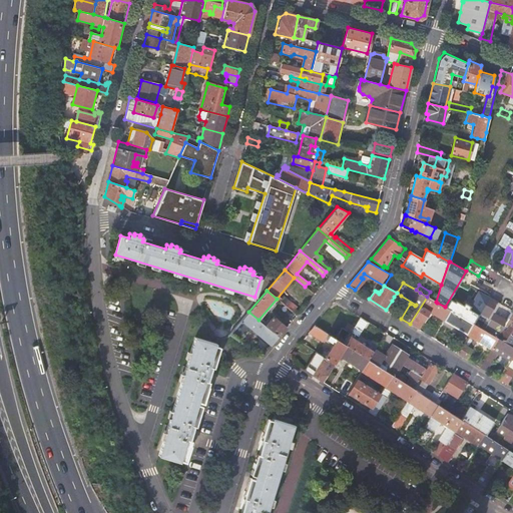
[(456,301),(450,310),(473,324),(480,313),(488,297),(479,292),(471,306),(465,303),(464,305),(456,301)]
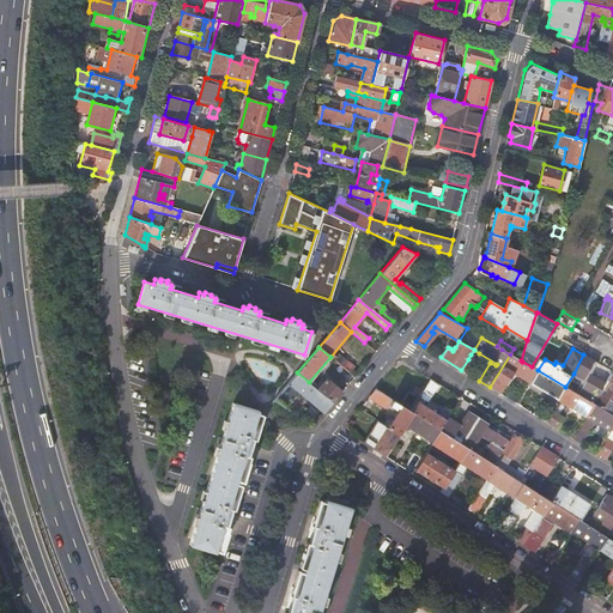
[(529,383),(538,370),(532,366),(522,362),(521,360),(510,354),(490,387),(501,394),(514,374),(529,383)]
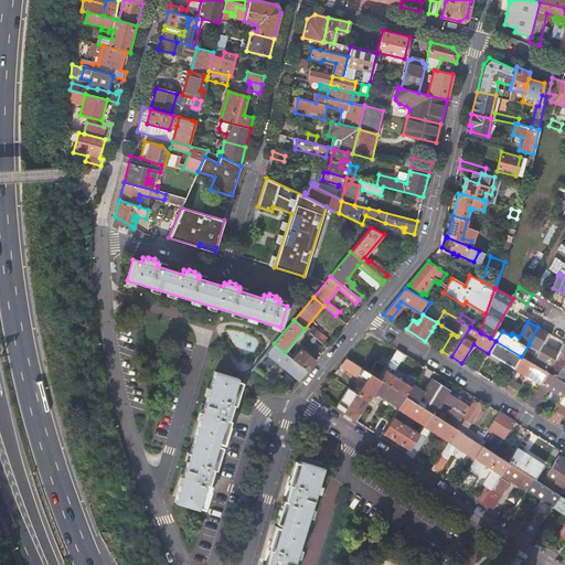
[(550,334),(537,327),(529,344),(540,351),(543,345),(550,334)]
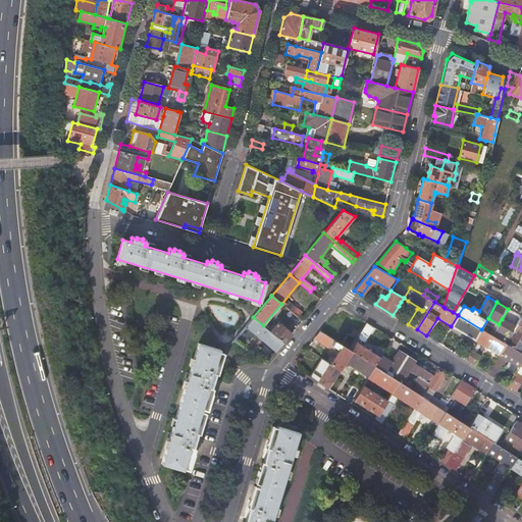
[(399,306),(393,315),(399,319),(405,310),(399,306)]
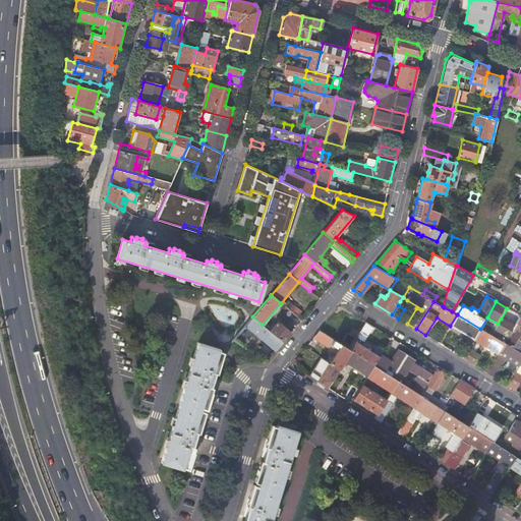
[(301,321),(303,317),(299,314),(301,312),(294,306),(290,311),(298,319),(301,321)]
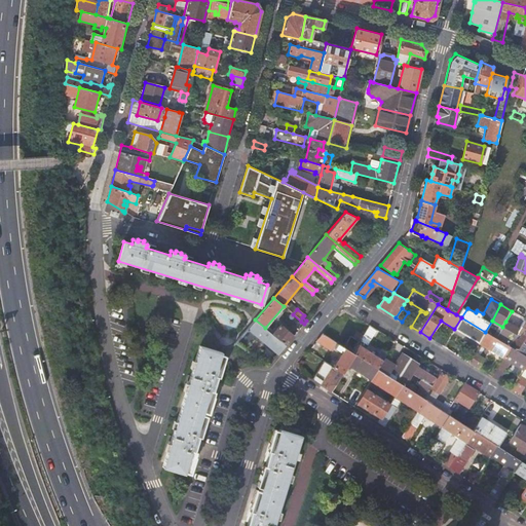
[(479,343),(485,332),(461,317),(454,329),(479,343)]
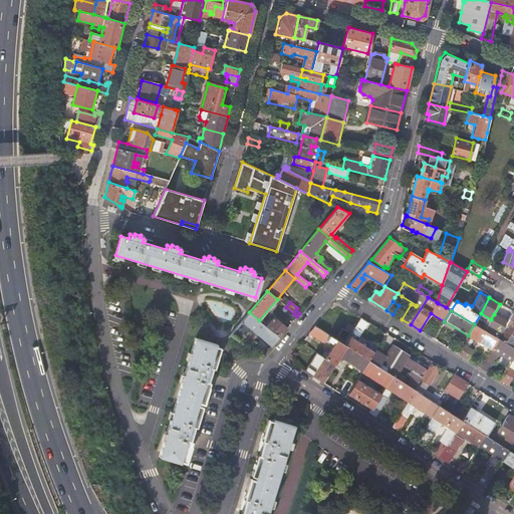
[(513,311),(507,321),(501,332),(498,338),(502,341),(513,347),(513,311)]
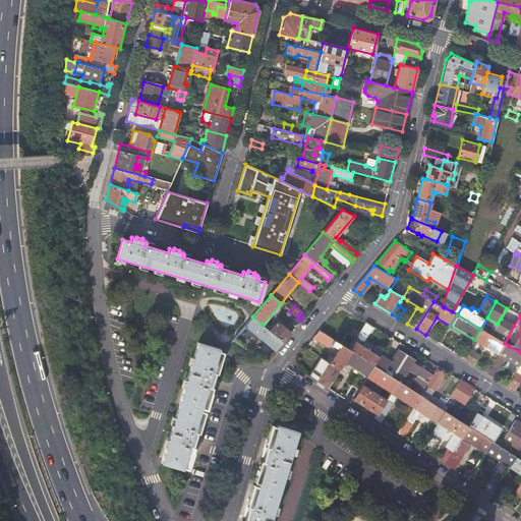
[(263,325),(252,316),(233,340),(243,347),(263,325)]
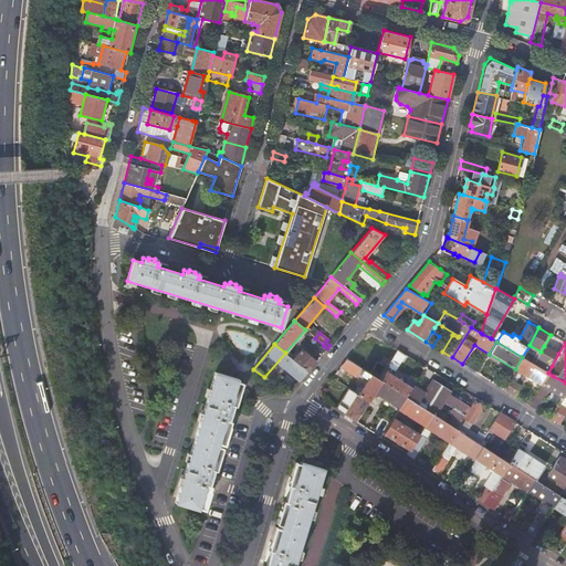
[(541,352),(537,357),(544,360),(552,366),(558,354),(544,346),(541,352)]
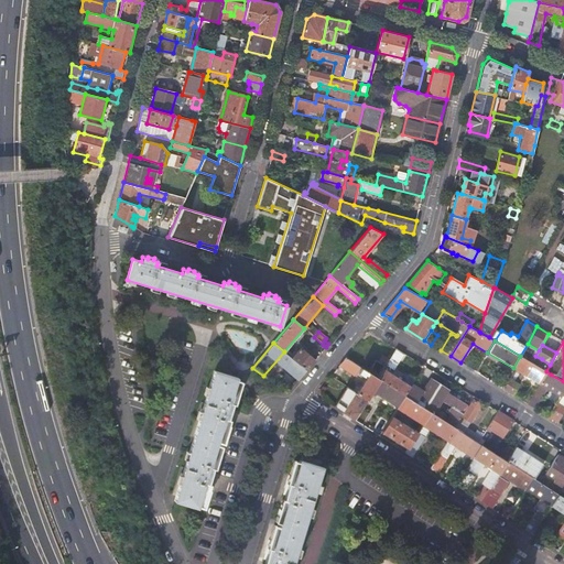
[(306,370),(314,361),(300,349),(294,356),(288,350),(285,353),(302,366),(306,370)]
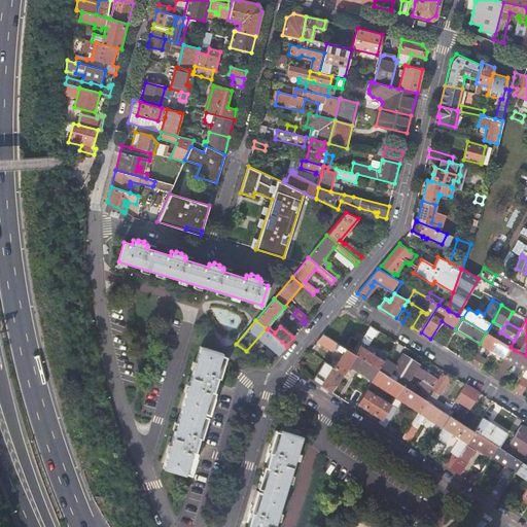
[(378,330),(371,326),(365,334),(360,341),(367,346),(378,330)]
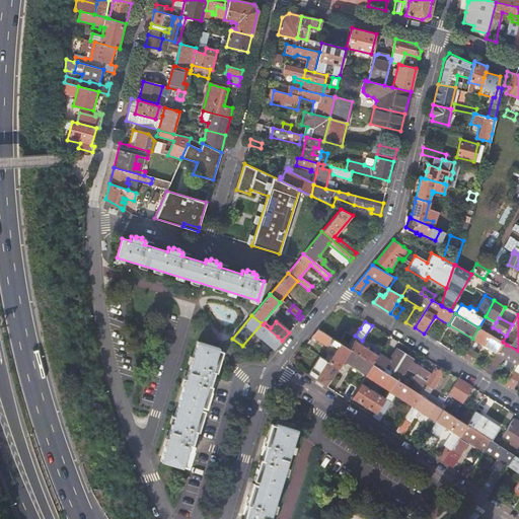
[(470,343),(472,339),(448,324),(446,328),(470,343)]
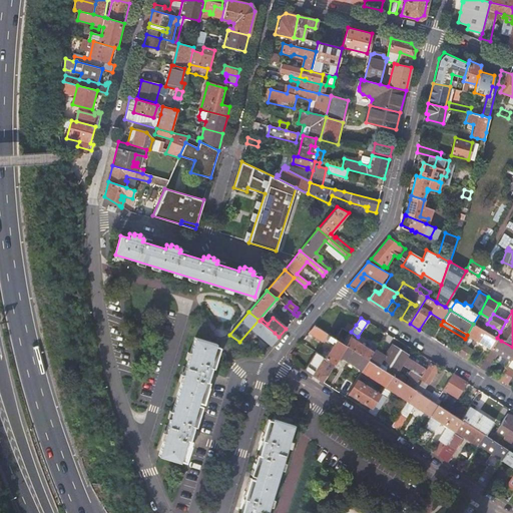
[(342,328),(335,339),(343,344),(348,336),(351,332),(356,325),(354,324),(352,326),(348,323),(344,329),(342,328)]
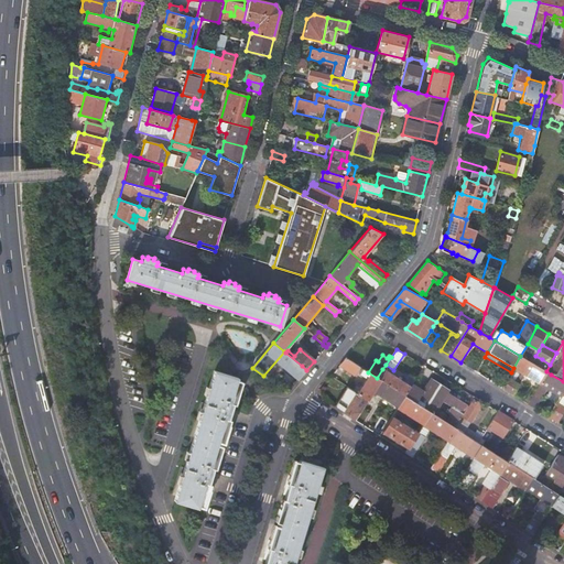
[(540,383),(546,371),(538,366),(537,366),(532,362),(520,356),(513,368),(511,372),(502,388),(513,396),(520,384),(516,381),(521,372),(540,383)]
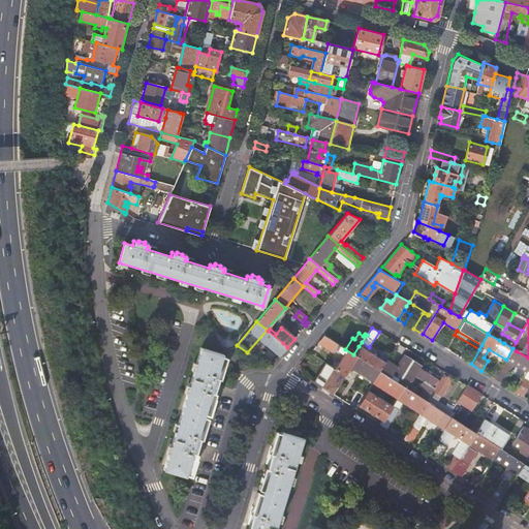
[(502,334),(499,340),(503,343),(504,343),(508,337),(502,334)]
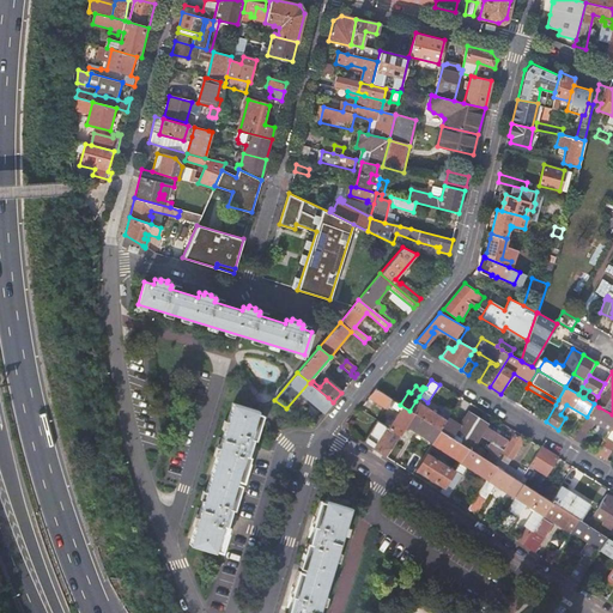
[(398,408),(386,426),(399,434),(404,425),(412,413),(410,411),(400,405),(376,389),(368,399),(383,408),(388,402),(390,405),(389,406),(394,408),(396,406),(398,408)]
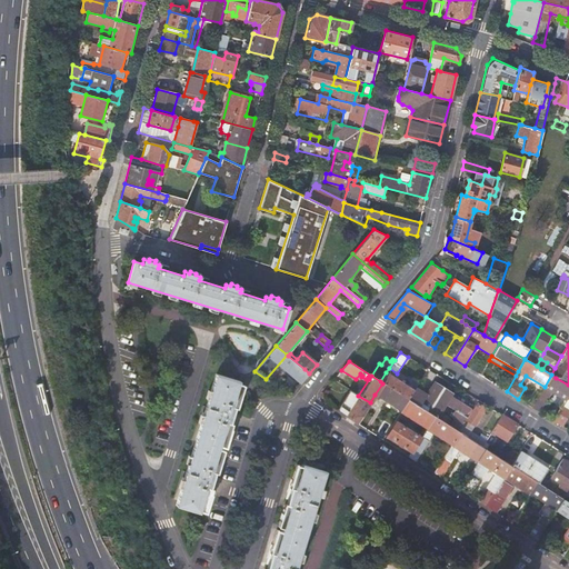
[(415,388),(418,383),(415,381),(410,388),(386,372),(380,381),(382,383),(408,400),(415,388)]
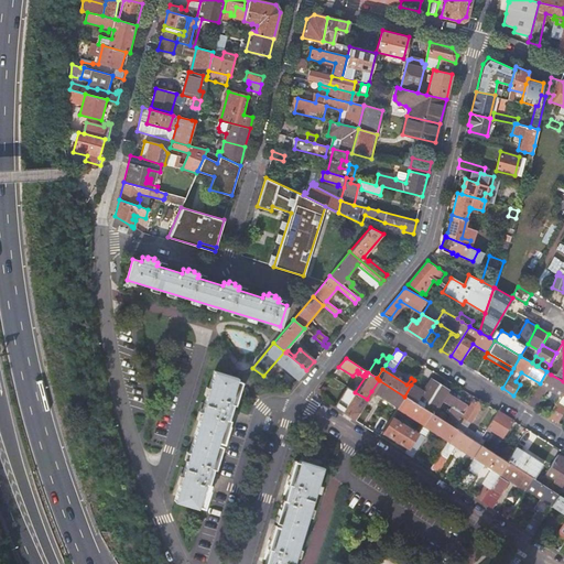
[(175,501),(199,508),(202,500),(204,492),(206,484),(209,484),(210,479),(213,480),(215,474),(213,473),(214,469),(214,468),(212,467),(216,451),(221,435),(226,419),(229,420),(230,414),(232,415),(235,410),(232,409),(234,404),(231,403),(236,387),(238,378),(215,371),(175,501)]
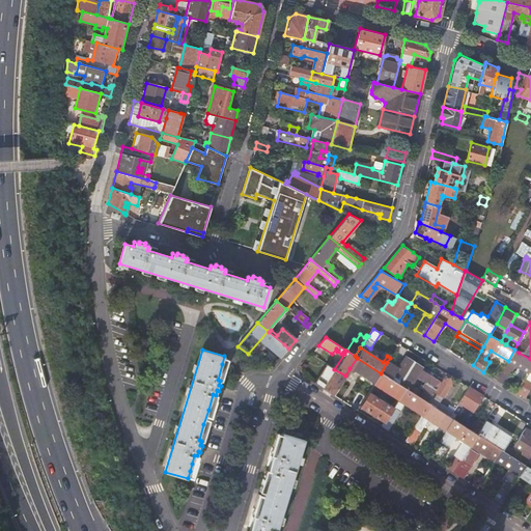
[(530,368),(530,359),(519,353),(514,350),(508,361),(506,363),(509,364),(510,362),(515,365),(529,373),(530,371),(530,368)]
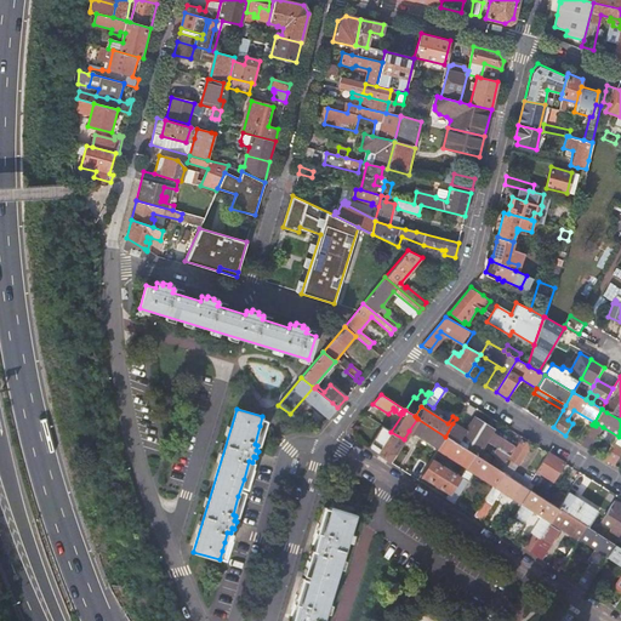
[(437,449),(445,437),(417,419),(409,431),(437,449)]
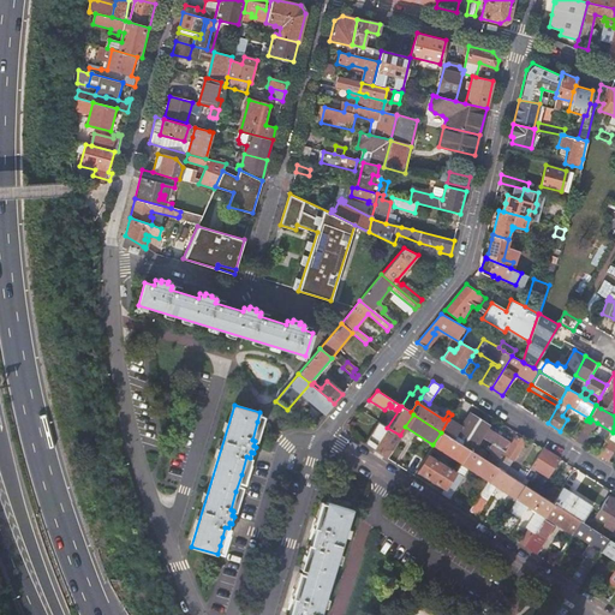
[(476,445),(488,425),(469,415),(460,428),(448,419),(441,433),(453,440),(469,449),(472,452),(476,445)]
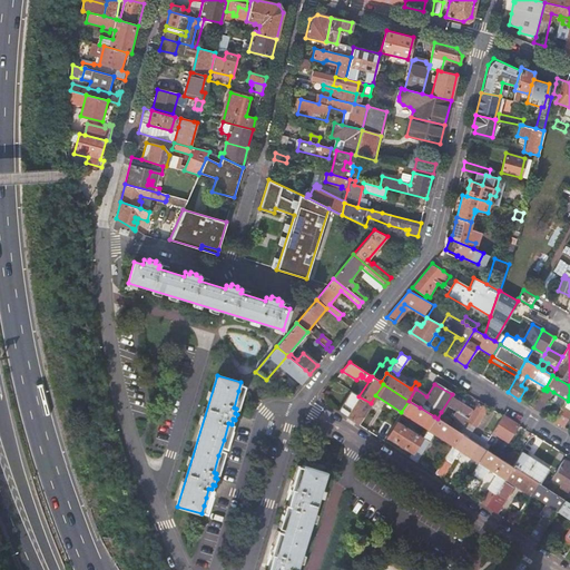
[(543,390),(540,395),(548,400),(553,392),(548,389),(547,391),(543,390)]
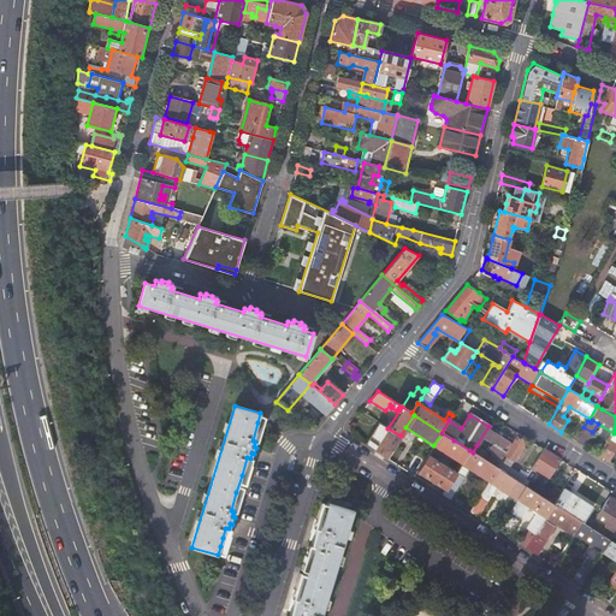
[(264,424),(258,422),(253,440),(255,442),(258,443),(264,424)]
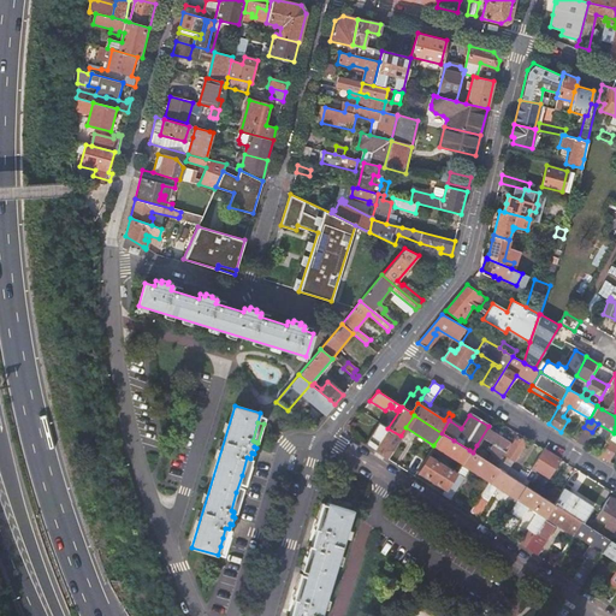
[(388,428),(378,422),(365,444),(386,458),(401,436),(388,428)]
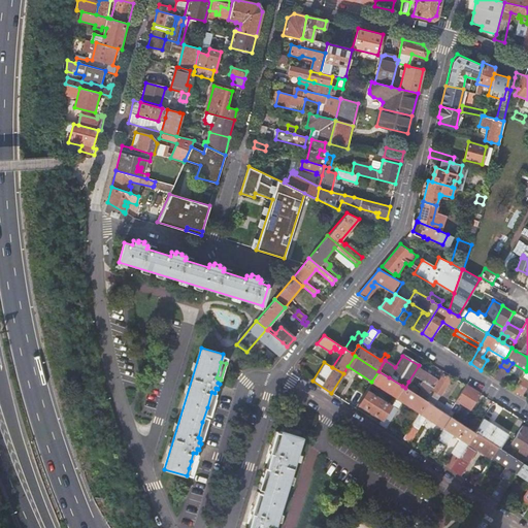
[(500,366),(494,378),(500,383),(507,370),(500,366)]
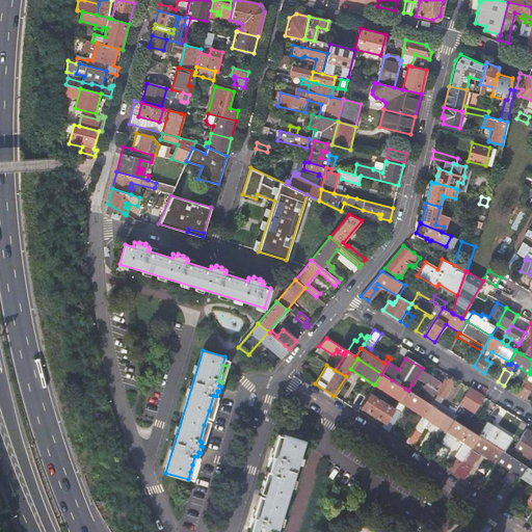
[(434,393),(441,383),(423,371),(418,379),(426,384),(423,391),(427,393),(424,397),(429,401),(434,393)]
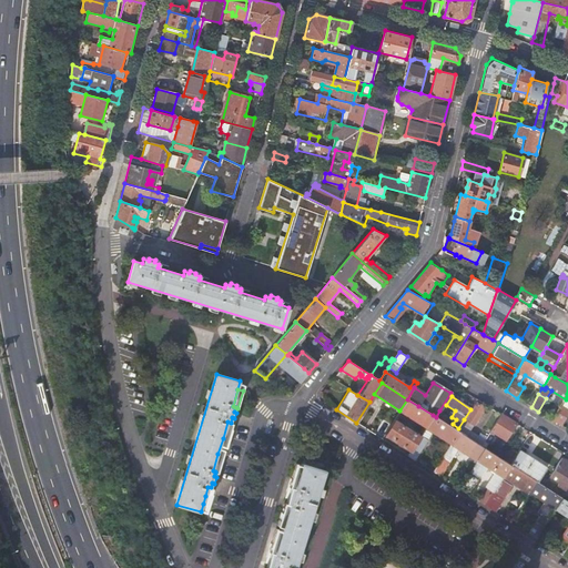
[(418,406),(407,399),(399,411),(423,425),(422,428),(424,430),(426,427),(433,415),(418,406)]
